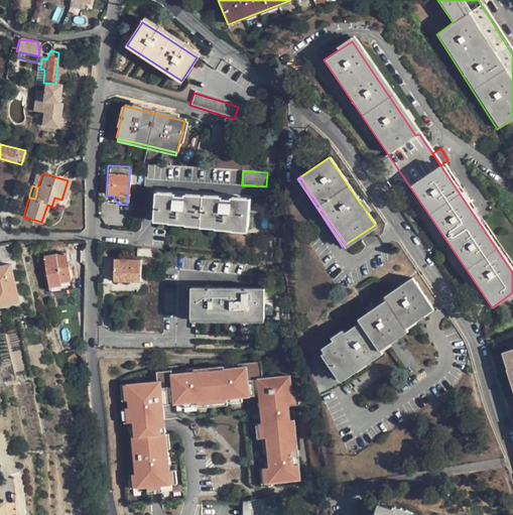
[(229,201),(225,201),(220,201),(221,199),(182,196),(182,198),(173,197),(173,195),(154,194),(153,220),(168,221),(168,222),(199,223),(200,225),(215,226),(215,227),(231,228),(231,227),(247,227),(248,201),(230,199),(229,201)]
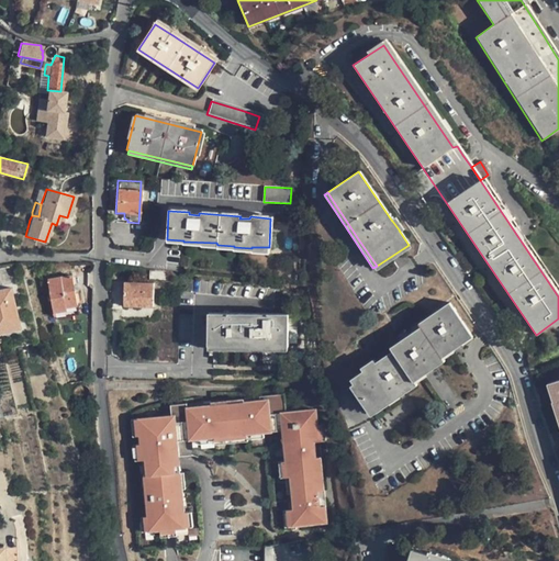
[(394,217),(391,220),(392,221),(399,229),(400,232),(403,231),(394,217)]
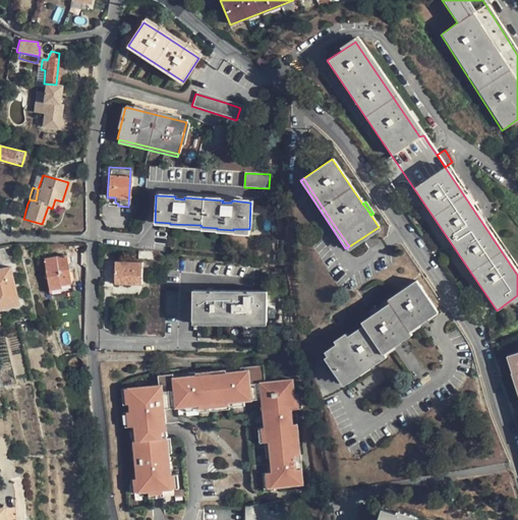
[(349,246),(345,248),(348,251),(380,229),(379,227),(349,246)]
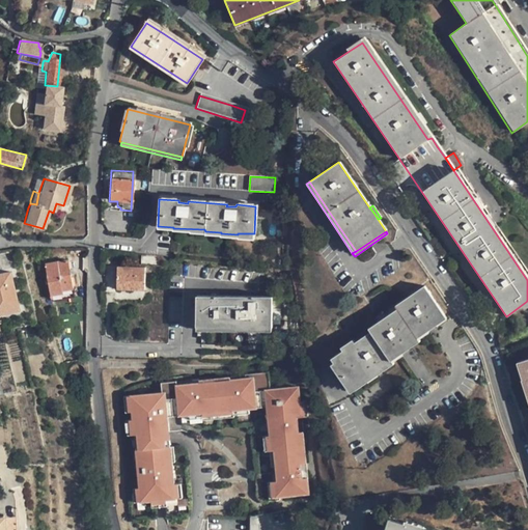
[(71,290),(71,289),(70,286),(65,262),(44,267),(49,297),(60,295),(60,293),(71,290)]
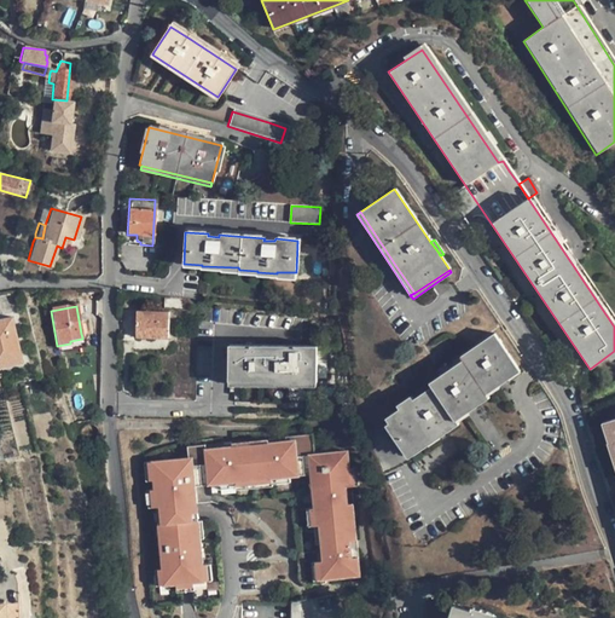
[(166,340),(166,336),(167,333),(167,315),(134,315),(134,339),(166,340)]
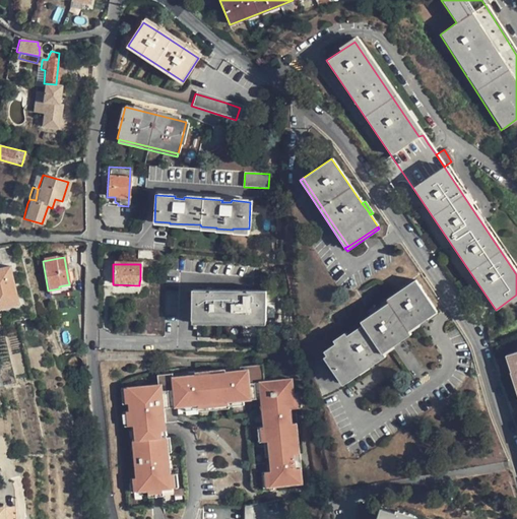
[(8,267),(0,268),(0,308),(17,305),(14,293),(8,267)]
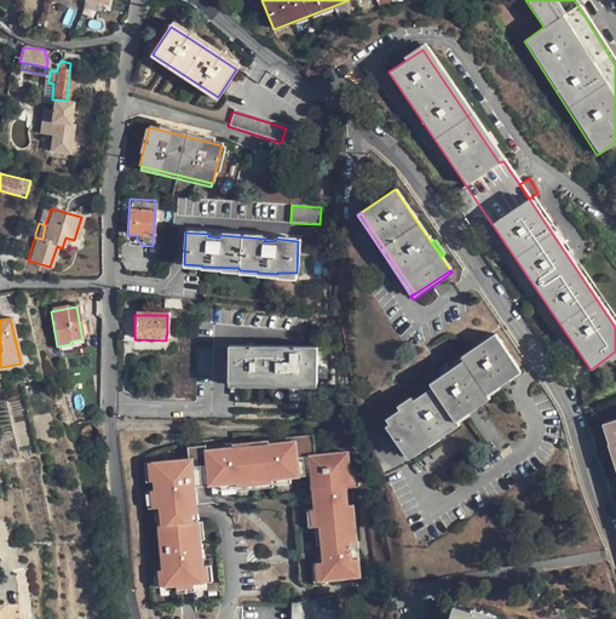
[(452,418),(484,395),(482,391),(517,370),(493,336),(459,359),(461,361),(429,385),(431,388),(412,401),(398,410),(385,419),(389,424),(385,427),(406,456),(454,422),(452,418)]
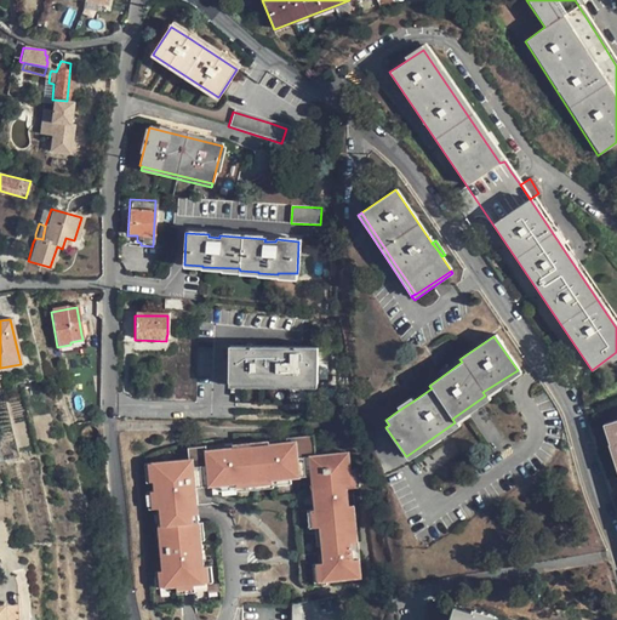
[(229,384),(315,384),(315,348),(228,348),(229,384)]
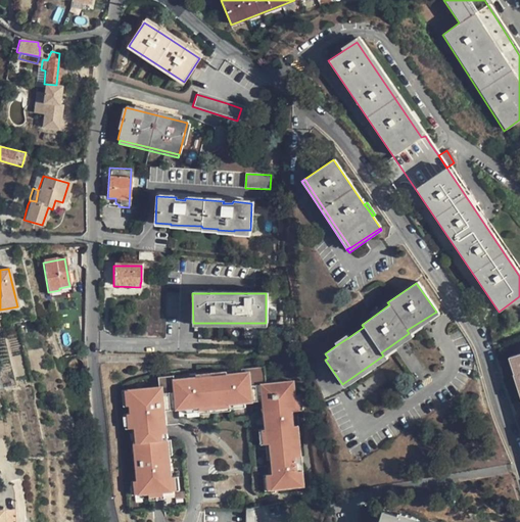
[(437,314),(436,312),(407,330),(409,333),(437,314)]
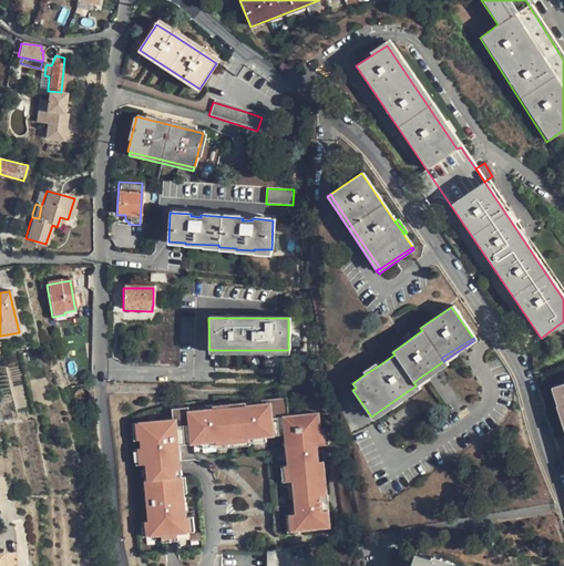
[(445,364),(443,361),(413,382),(416,386),(440,369),(445,364)]
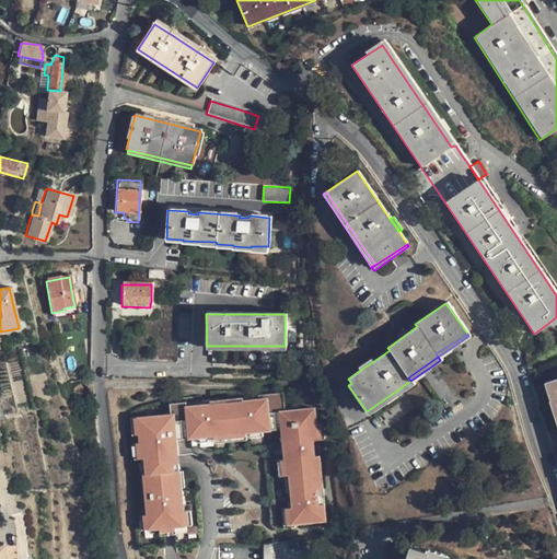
[(358,368),(360,370),(372,362),(370,359),(358,368)]
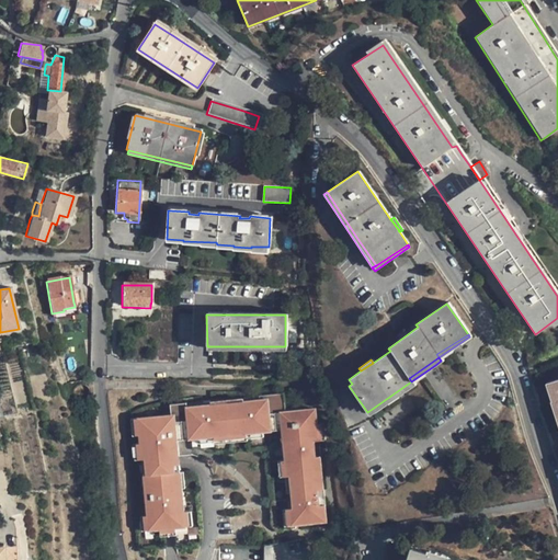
[(413,386),(411,381),(367,412),(369,415),(413,386)]
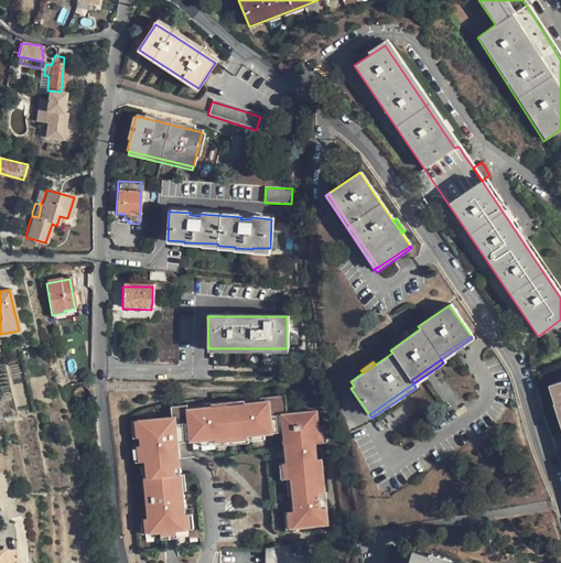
[(294,527),(324,524),(313,411),(283,414),(281,396),(257,399),(257,403),(241,404),(241,402),(208,405),(208,408),(184,411),(184,405),(168,407),(169,418),(135,421),(137,439),(138,446),(139,463),(143,462),(144,478),(141,479),(143,504),(146,502),(147,509),(143,510),(144,519),(147,533),(157,532),(173,531),(183,530),(182,516),(177,475),(171,476),(170,467),(170,459),(177,459),(175,443),(194,441),(195,446),(216,445),(216,446),(251,443),(250,441),(267,440),(266,434),(280,433),(283,463),(284,479),(283,479),(286,496),(288,496),(292,495),(294,510),(289,511),(287,511),(289,528),(294,527)]
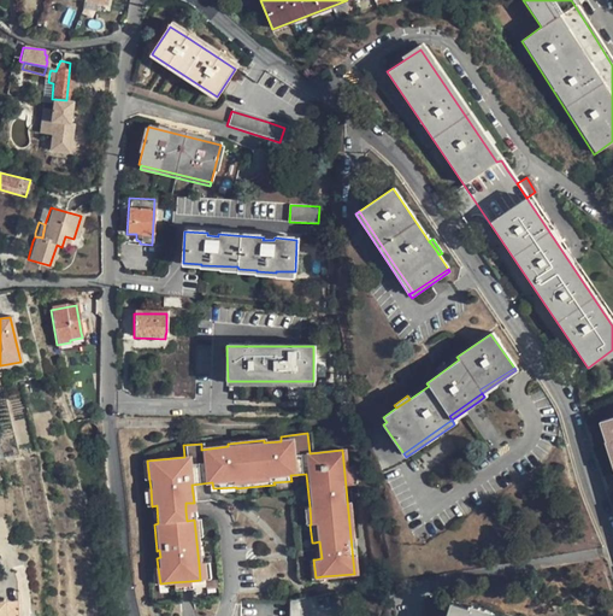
[(310,582),(322,580),(322,576),(316,578),(313,559),(307,561),(310,582)]
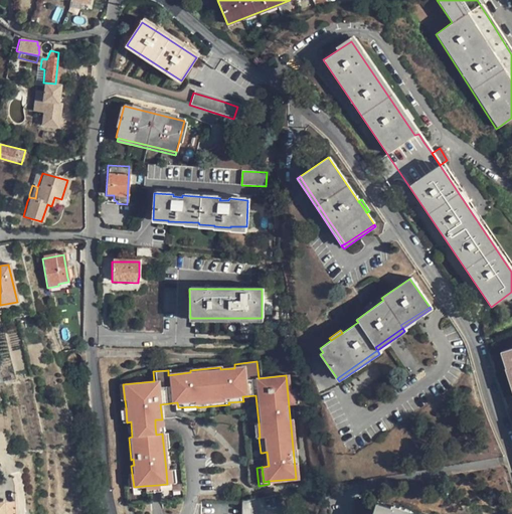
[(158,485),(143,486),(143,493),(158,491),(158,485)]
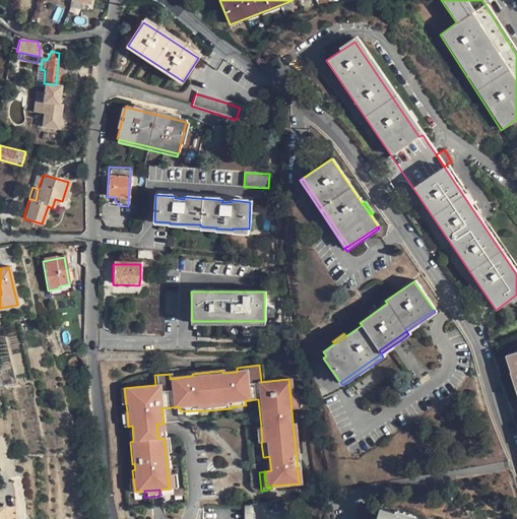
[(14,518),(14,506),(0,506),(0,518),(14,518)]
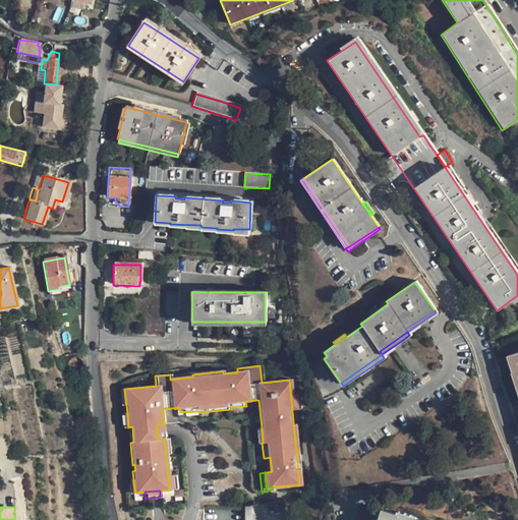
[(408,519),(381,511),(378,519),(408,519)]
